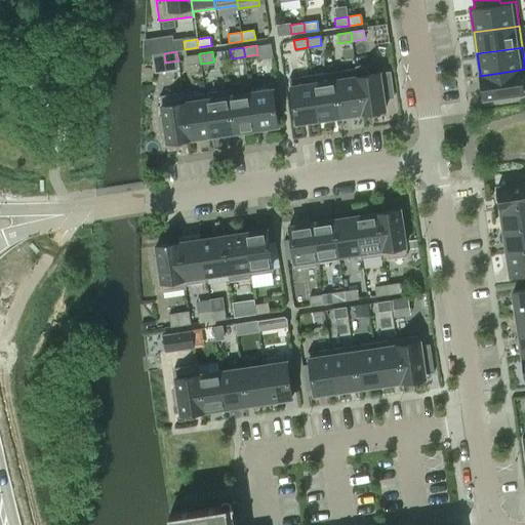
[(188,66),(201,64),(199,53),(187,55),(188,66)]
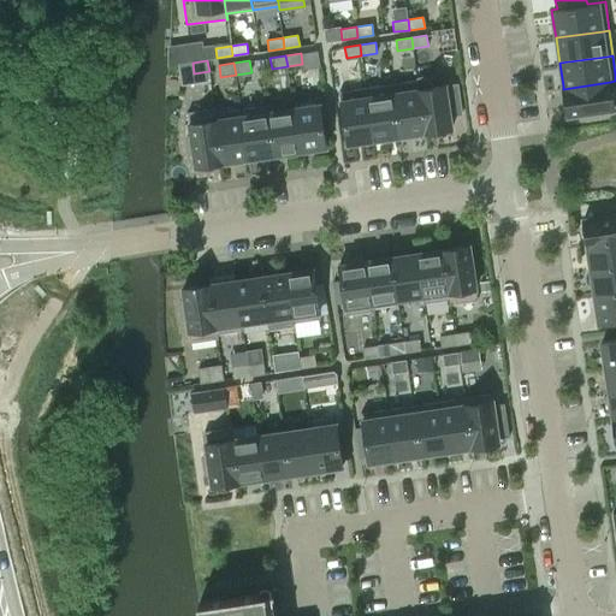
[(424,76),(418,78),(418,81),(419,89),(425,132),(452,128),(450,116),(462,114),(457,84),(445,86),(431,88),(430,81),(424,76)]
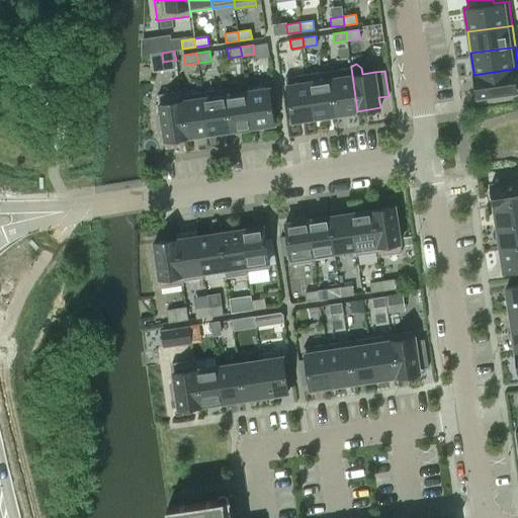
[(351,68),(330,71),(331,79),(336,114),(357,111),(352,75),(351,68)]
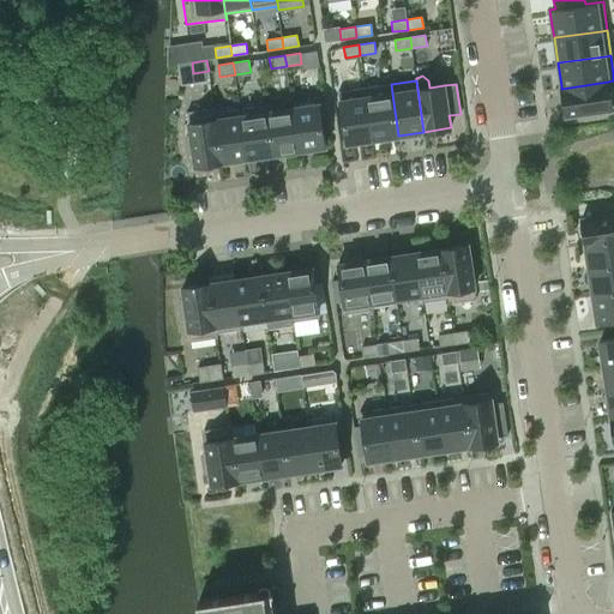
[(613,80),(608,82),(561,89),(566,115),(577,114),(578,121),(600,119),(599,110),(612,108),(613,108),(613,80)]
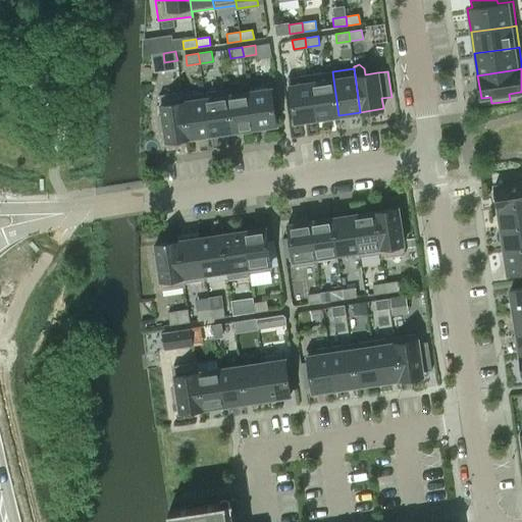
[(332,71),(310,74),(311,83),(317,118),(338,115),(333,80),(332,71)]
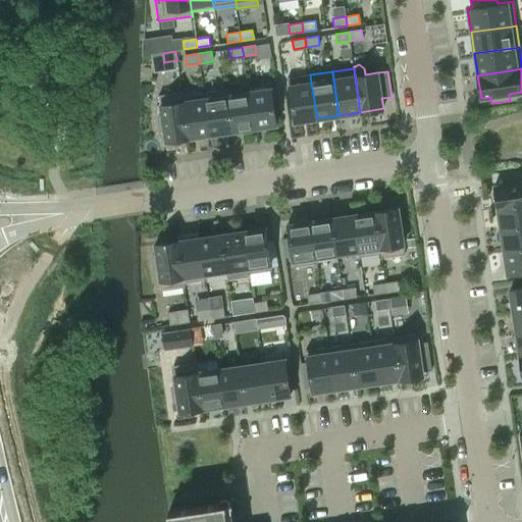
[(248,86),(254,127),(276,124),(270,83),(248,86)]
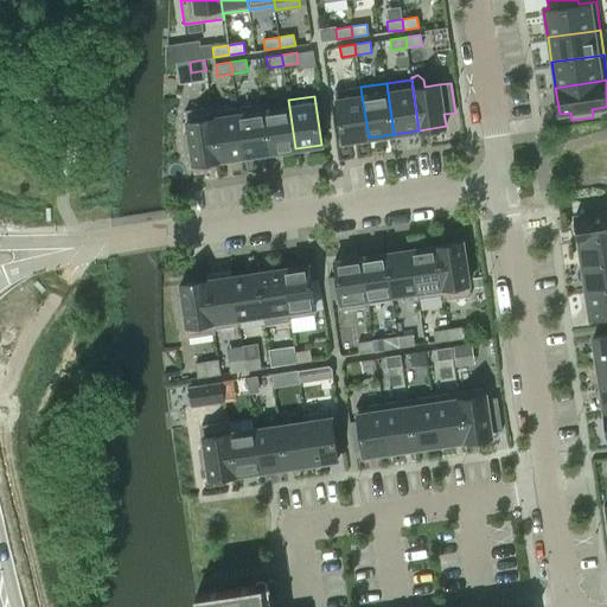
[(362,96),(336,100),(342,141),(369,138),(362,96)]
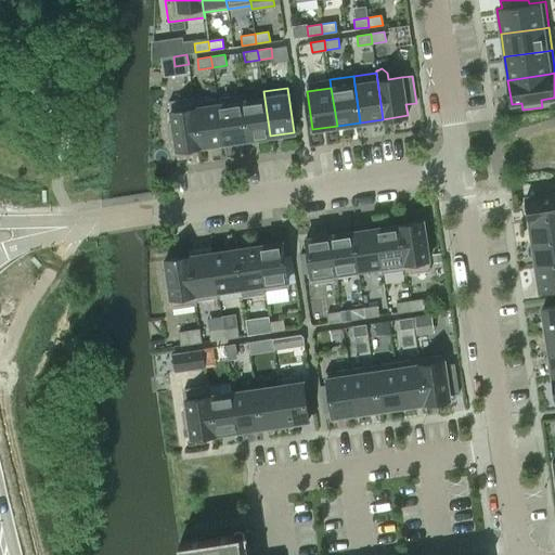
[(240,94),(246,139),(270,136),(263,91),(262,91),(263,98),(242,101),(241,94),(240,94)]
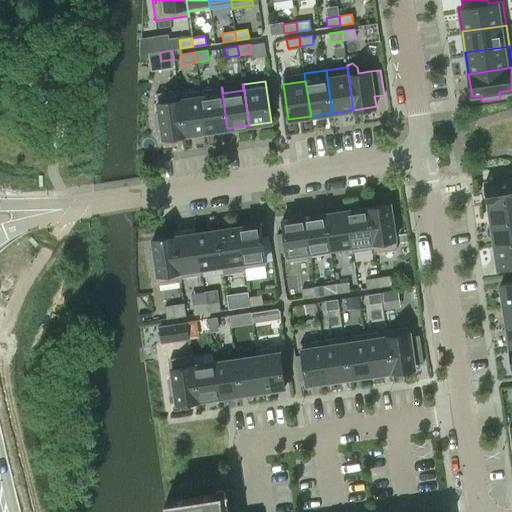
[(200,90),(206,132),(227,128),(221,87),(200,90)]
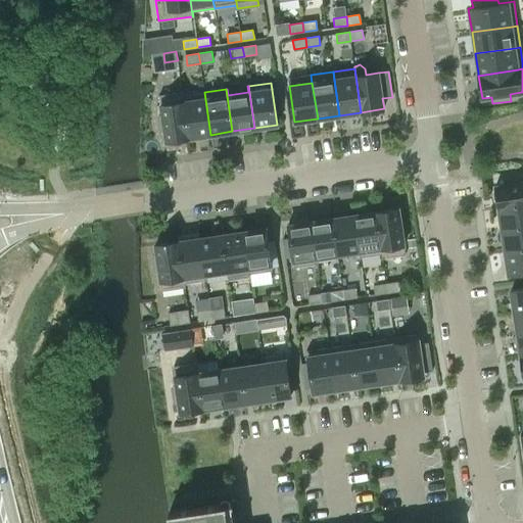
[(165,141),(189,138),(182,92),(159,95),(162,115),(157,116),(160,131),(164,131),(165,141)]
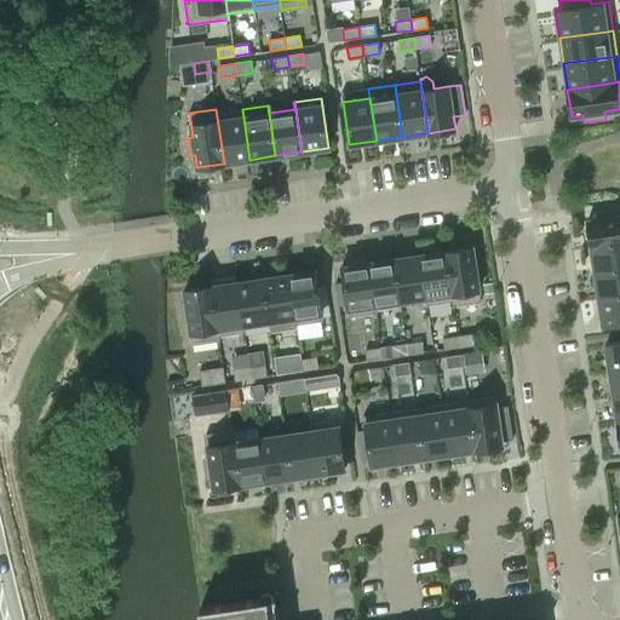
[(216,109),(224,164),(250,160),(242,109),(217,113),(217,109),(216,109)]
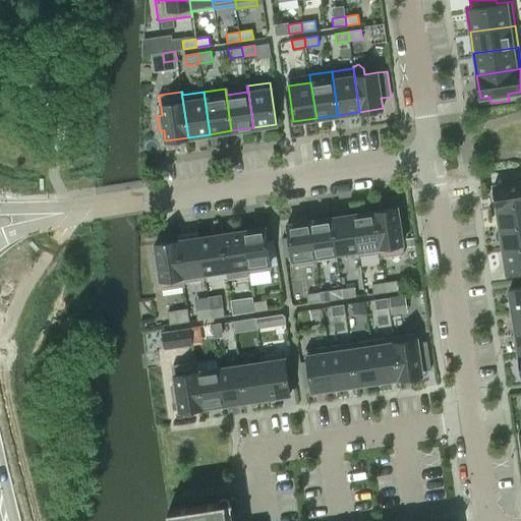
[(494,185),(497,208),(520,204),(520,180),(519,181),(518,177),(503,179),(504,183),(494,185)]
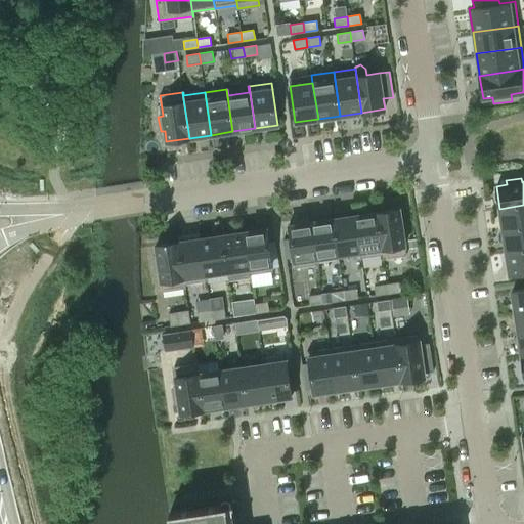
[(523,205),(499,209),(503,230),(523,227),(523,205)]
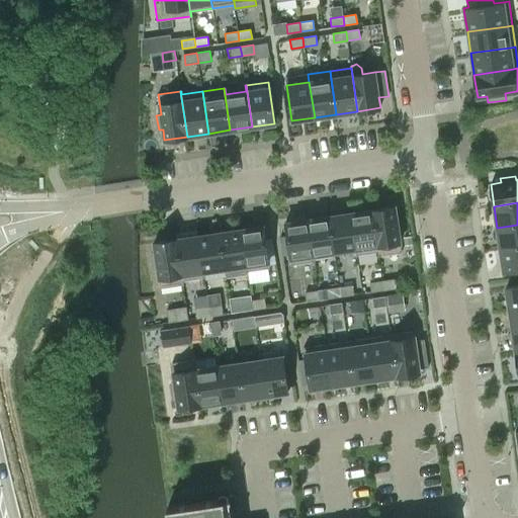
[(372,209),(379,256),(402,252),(395,206),(372,209)]
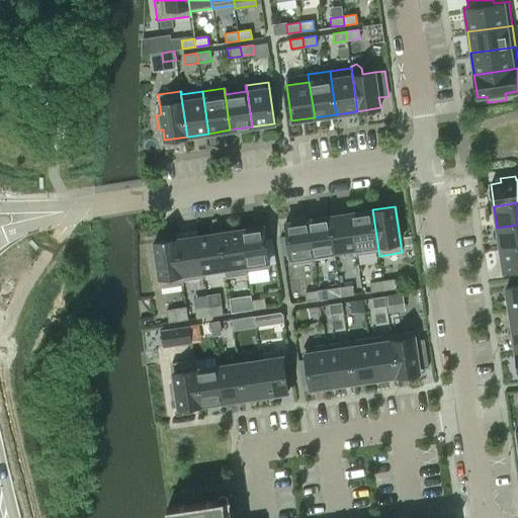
[(350,213),(357,255),(377,252),(378,256),(379,256),(372,209),(350,213)]
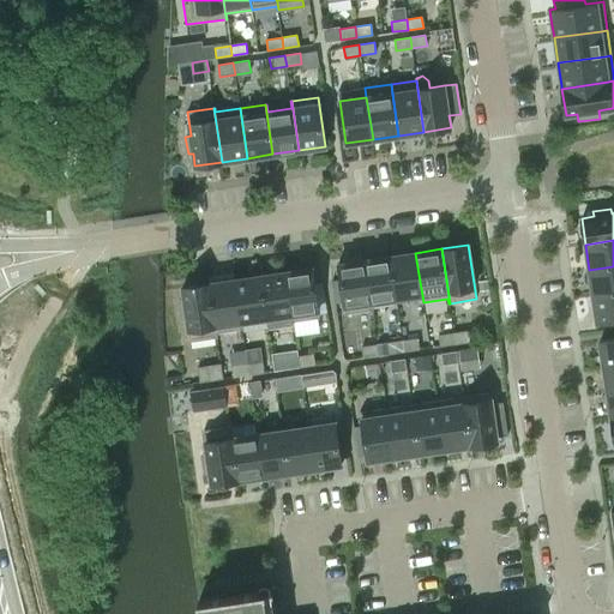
[(390,257),(396,299),(421,295),(422,302),(423,302),(415,253),(390,257)]
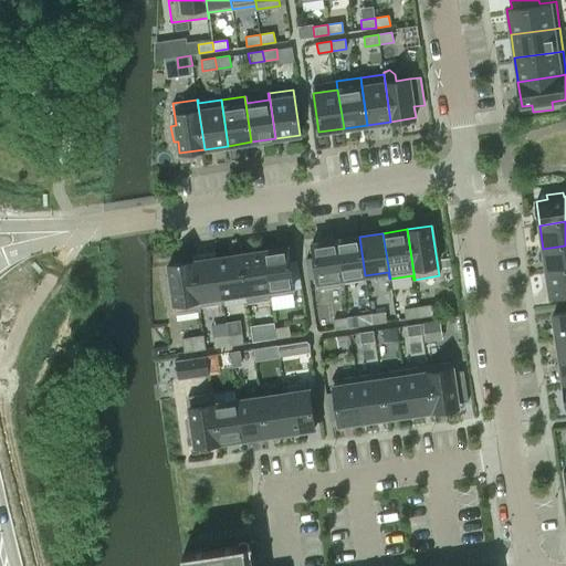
[(336,240),(343,285),(344,285),(343,279),(365,275),(359,237),(336,240)]
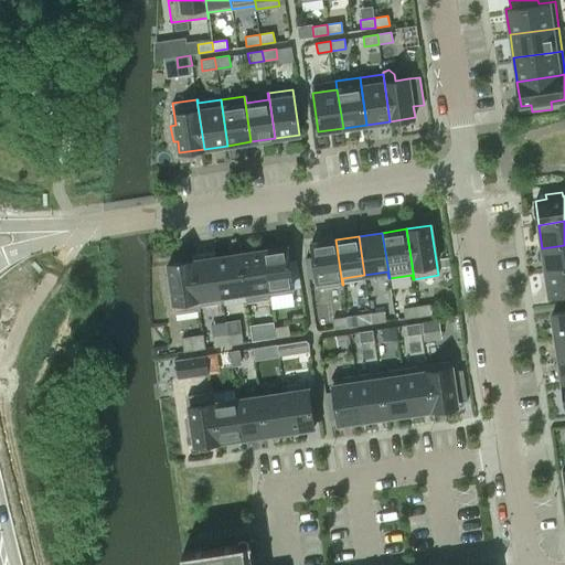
[(318,288),(342,285),(336,240),(310,243),(318,288)]
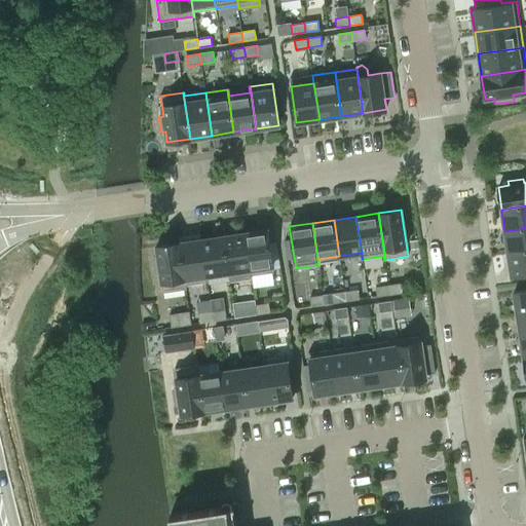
[(525,228),(504,231),(508,254),(525,251),(525,228)]
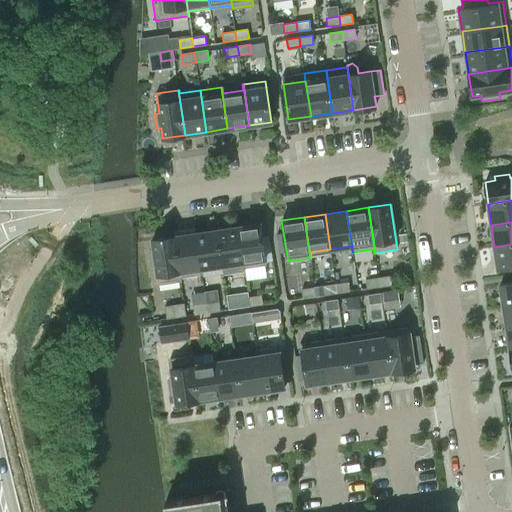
[(238,227),(244,268),(266,265),(260,223),(238,227)]
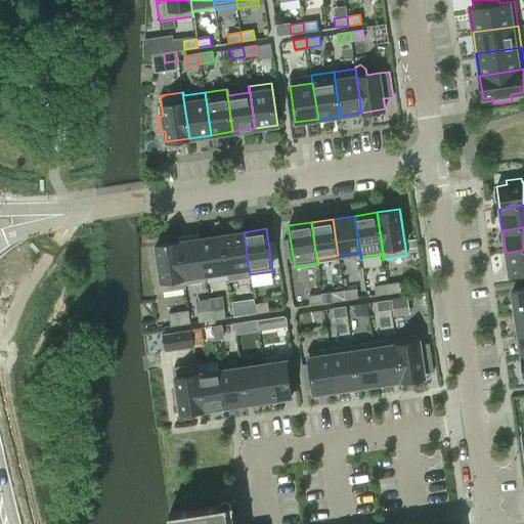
[(222,235),(227,271),(248,268),(249,274),(250,274),(244,232),(222,235)]
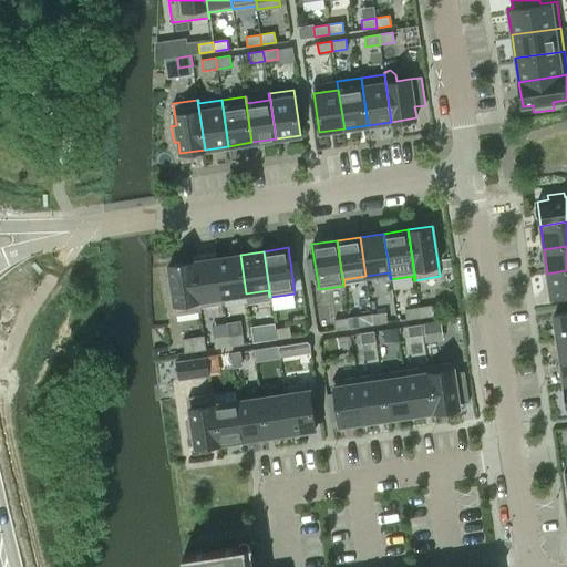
[(216,258),(223,303),(224,303),(223,297),(246,294),(240,255),(216,258)]
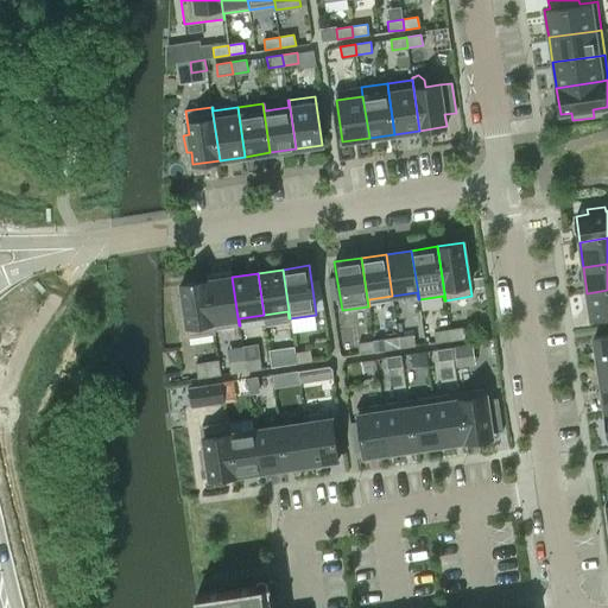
[(207,280),(215,334),(216,334),(215,329),(239,325),(232,277),(207,280)]
